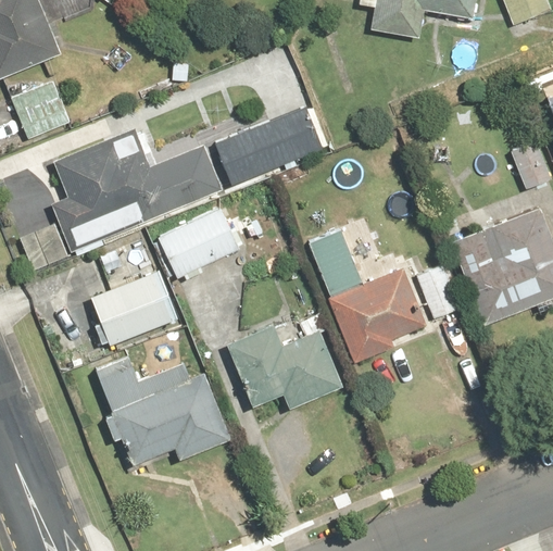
[(0,77),(63,52),(40,0),(0,0),(0,77)]
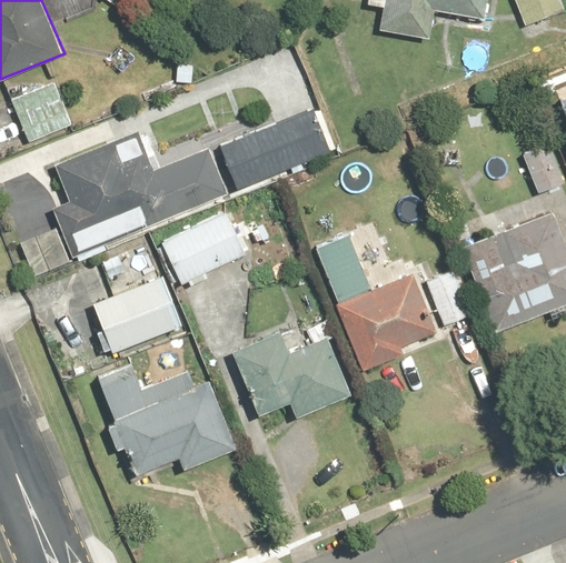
[(493,0),(383,0),(378,30),(432,39),(436,10),(489,19),(493,0)]
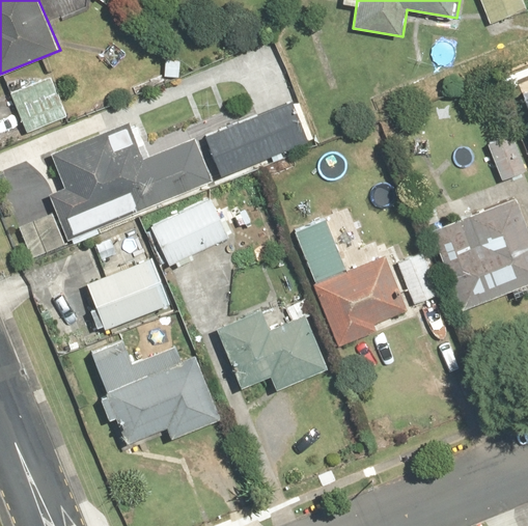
[(527,6),(525,0),(478,0),(489,25),(527,10),(527,6)]
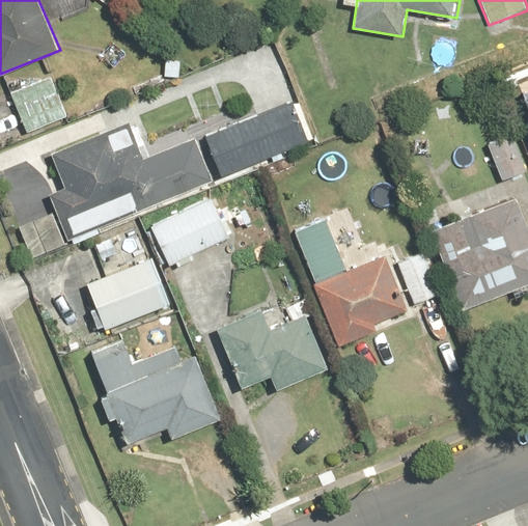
[(7,93),(25,135),(67,117),(50,76),(7,93)]
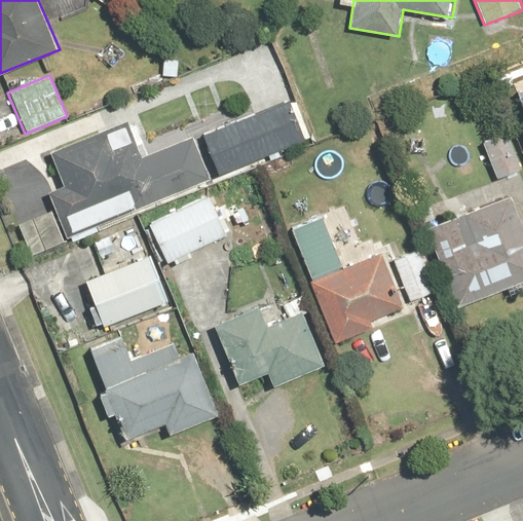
[(293,98),(201,138),(220,180),(311,140),(293,98)]
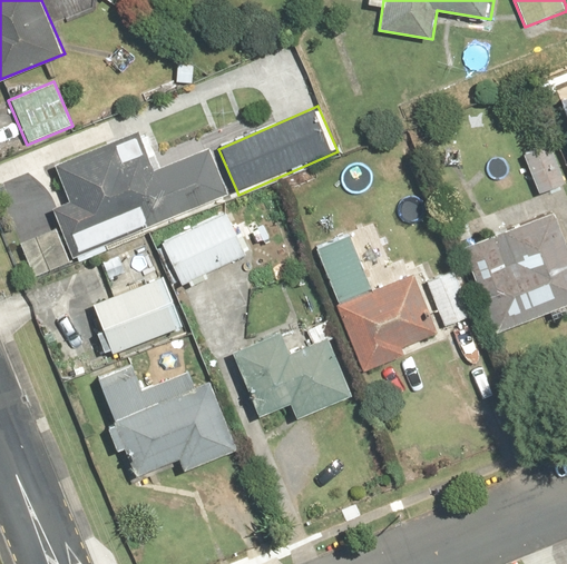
[(40,175),(75,256),(228,193),(209,148),(155,170),(139,135),(40,175)]
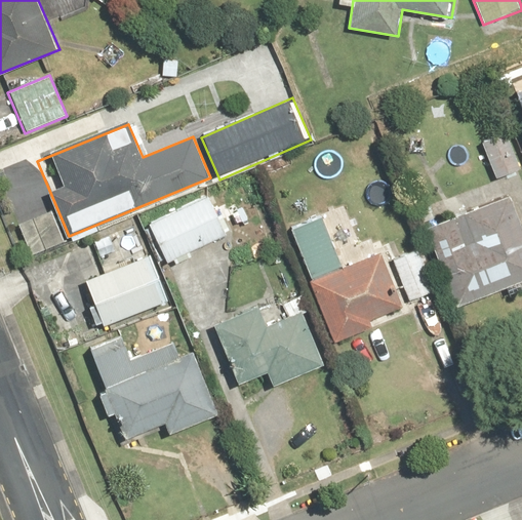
[(521,207),(509,174),(422,210),(463,307),(521,282),(521,207)]
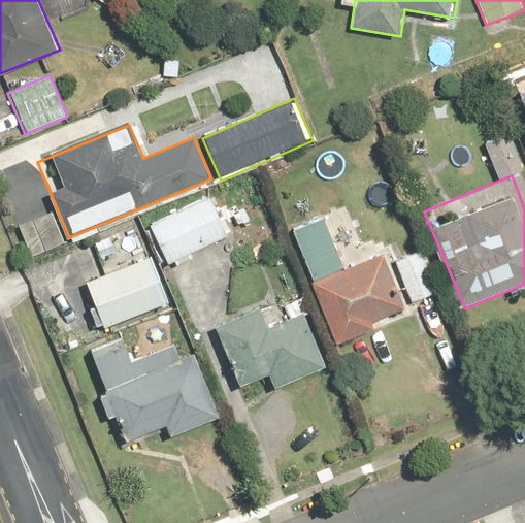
[(214,196),(151,223),(168,265),(232,238),(214,196)]
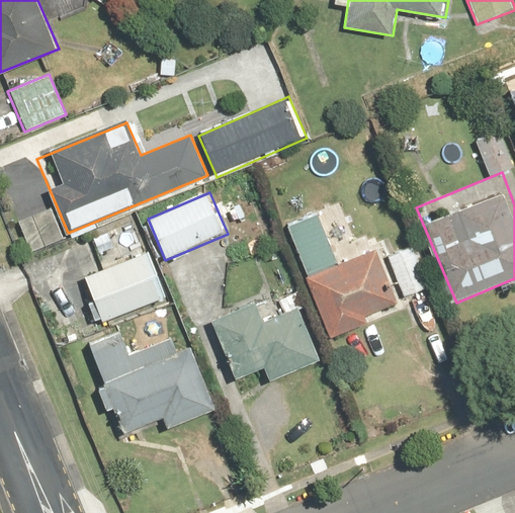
[(134,216),(69,242),(88,287),(153,261),(134,216)]
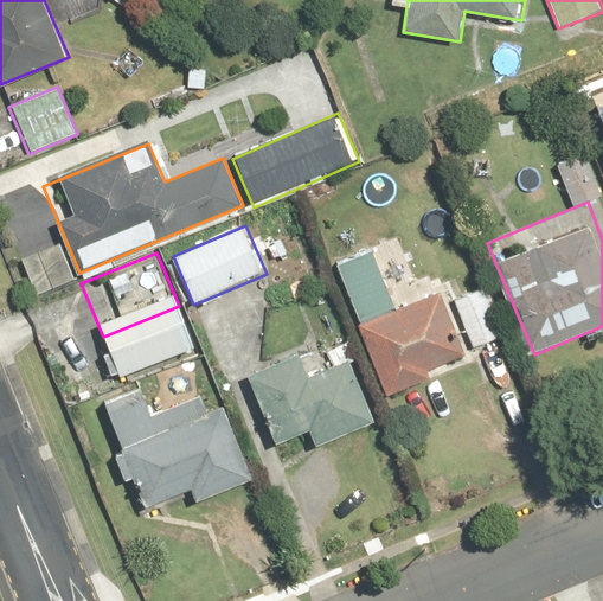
[(351,325),(382,398),(472,360),(441,288),(351,325)]
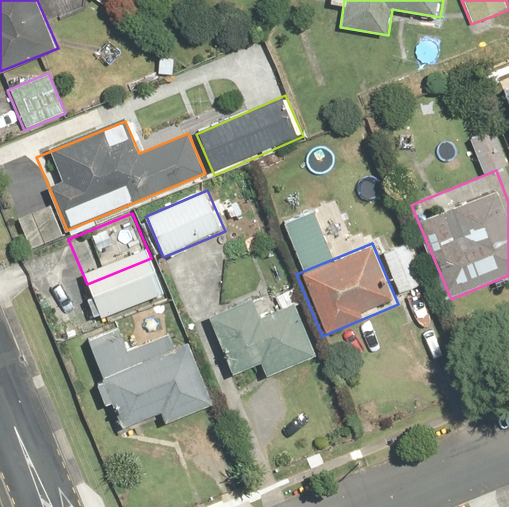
[(286,280),(206,313),(238,389),(318,356),(286,280)]
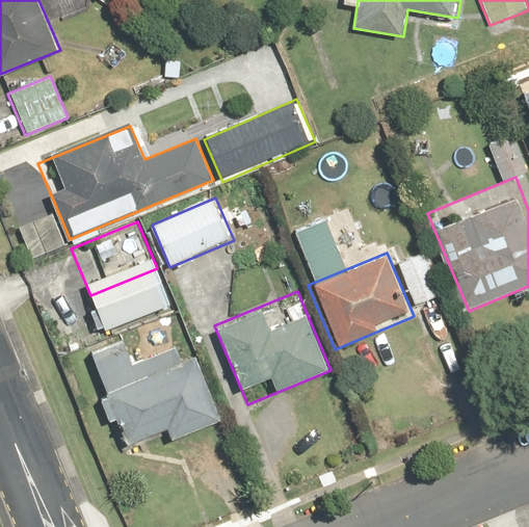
[(131,336),(89,352),(131,454),(225,416),(201,357),(149,377),(131,336)]
